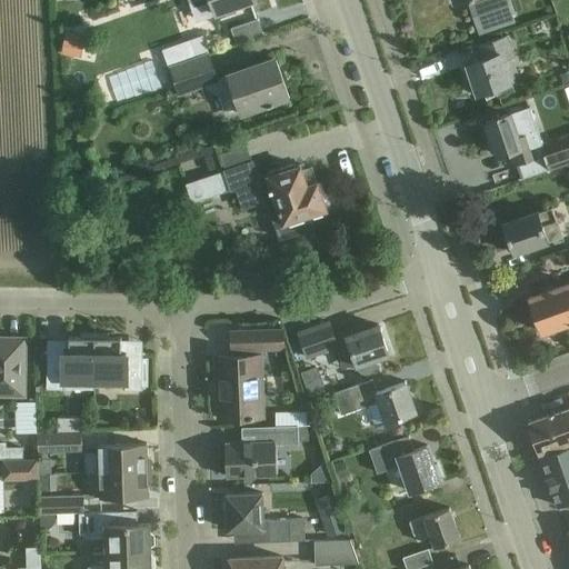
[(216,0),(220,12),(233,8),(255,0),(216,0)]
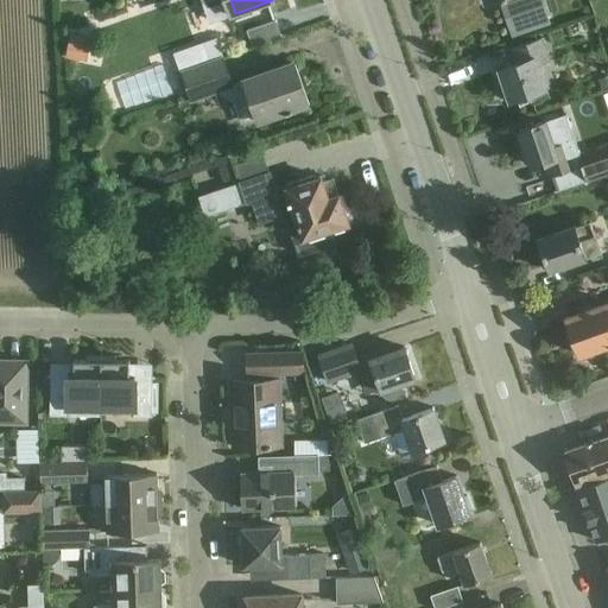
[(248,32),(254,48),(284,37),(278,21),(248,32)]
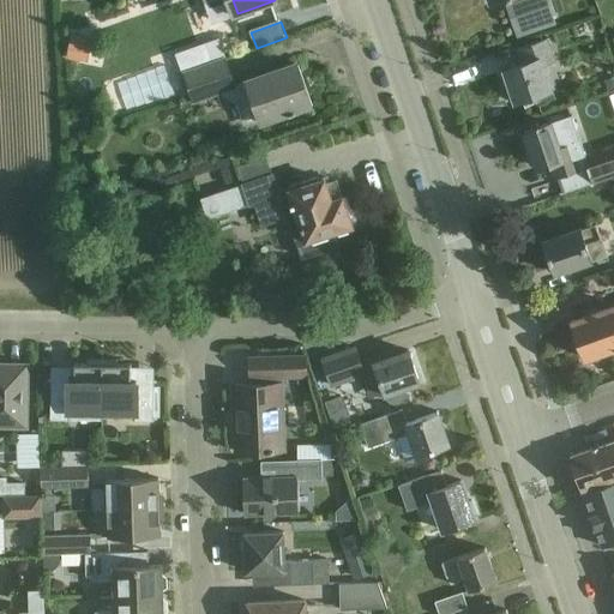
[(89,62),(92,37),(72,34),(67,59),(89,62)]
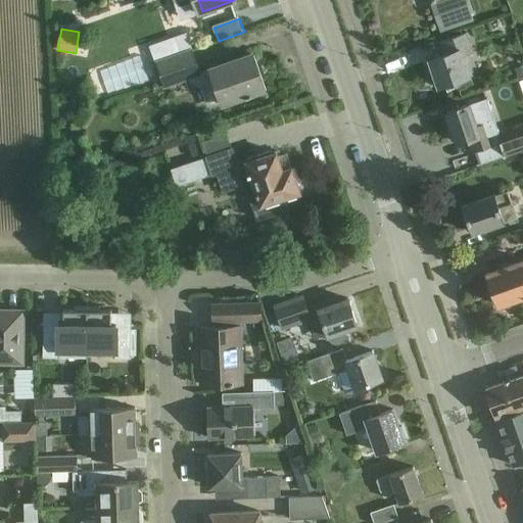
[(187,34),(176,38),(182,53),(193,49),(187,34)]
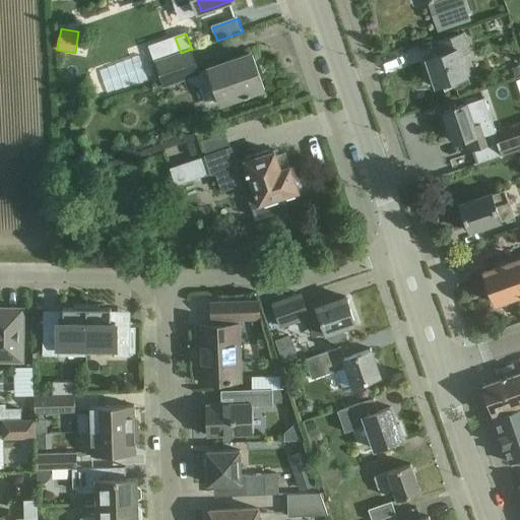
[(434,83),(435,86),(452,80),(455,88),(469,83),(460,56),(469,53),(462,34),(437,43),(441,54),(426,60),(430,71),(427,72),(431,84),(434,83)]
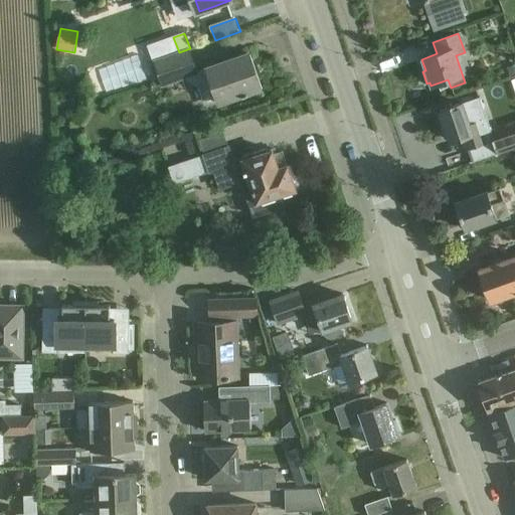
[(161,43),(152,47),(155,55),(164,52),(161,43)]
